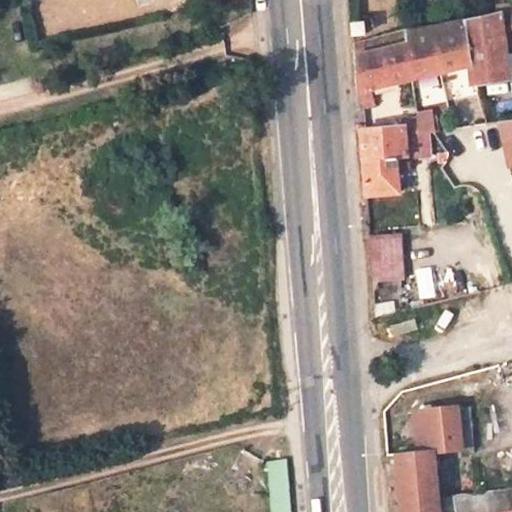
[(475,85),(510,79),(506,48),(511,46),(511,4),(498,6),(499,12),(409,32),(407,24),(355,43),(359,93),(472,66),(475,85)]
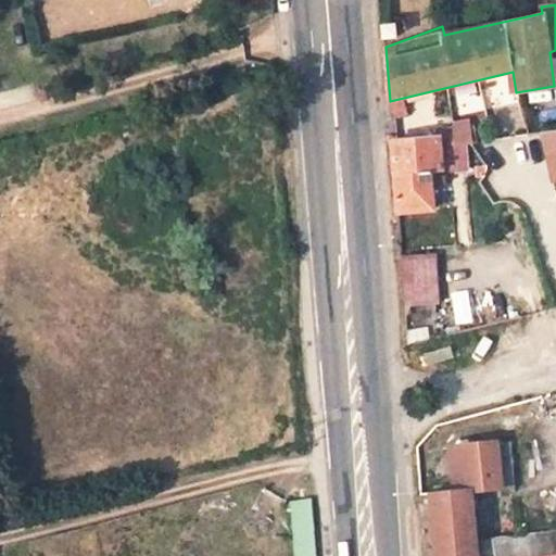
[(387,38),(387,26),(374,27),(375,39),(387,38)]
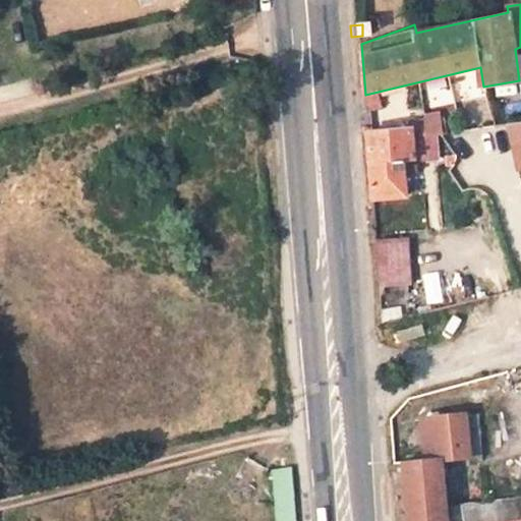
[(420,83),(422,108),(453,106),(451,80),(420,83)]
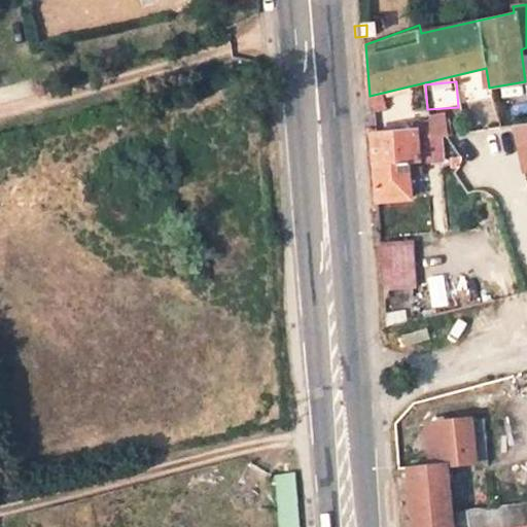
[(379,201),(411,198),(408,163),(442,159),(441,127),(418,128),(418,131),(374,134),(379,201)]
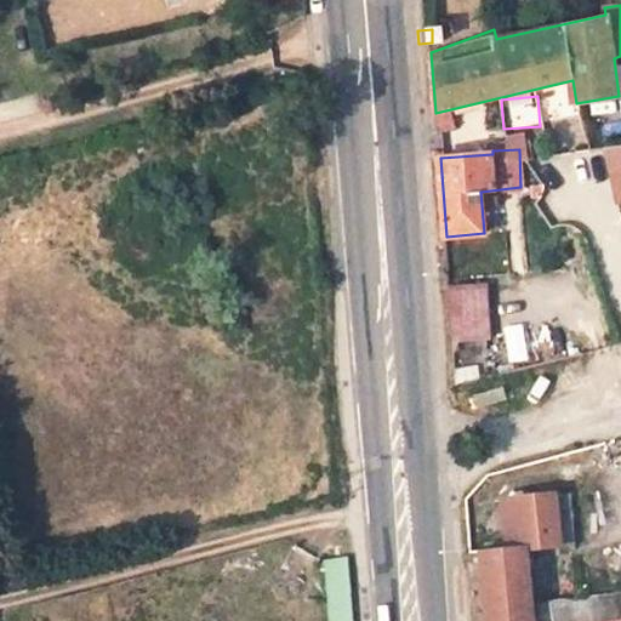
[(450,342),(490,340),(488,281),(448,284),(450,342)]
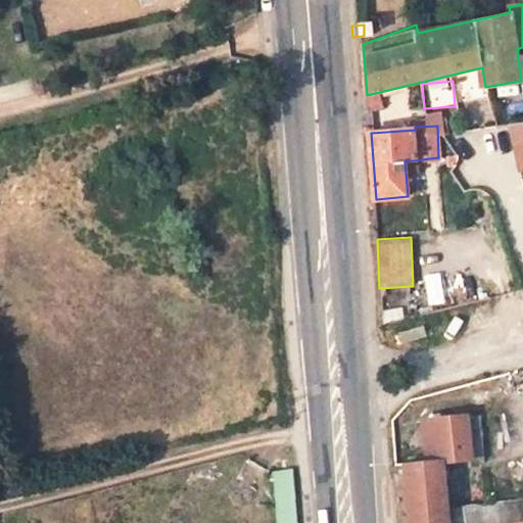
[(441,463),(485,458),(480,416),(425,421),(429,462),(407,465),(411,522),(481,522),(479,506),(446,509),(445,500),(444,488),(441,463)]
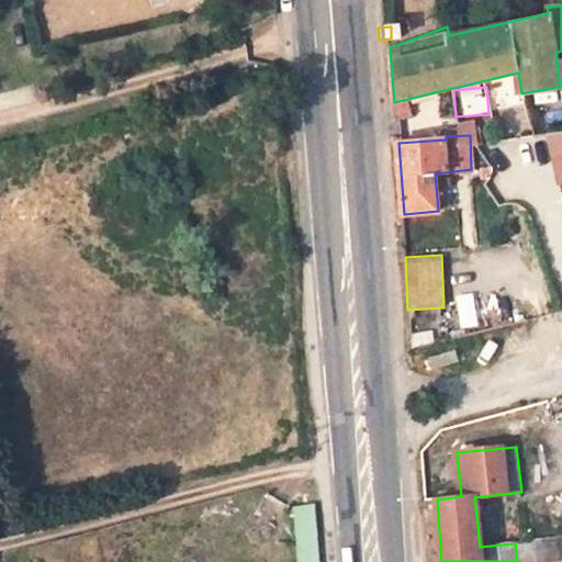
[(476,514),(489,513),(486,496),(474,497),(476,514)]
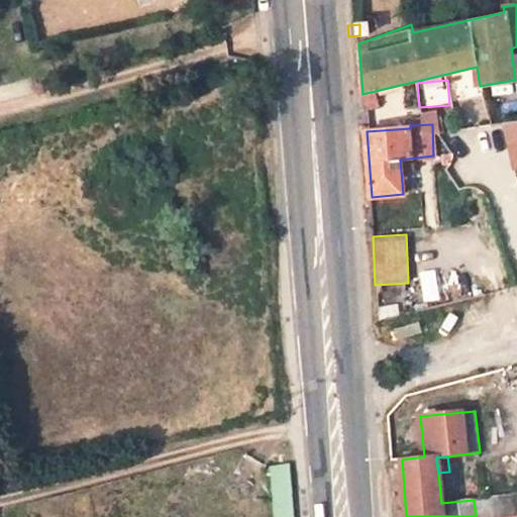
[(292,516),(289,464),(271,466),(273,516),(292,516)]
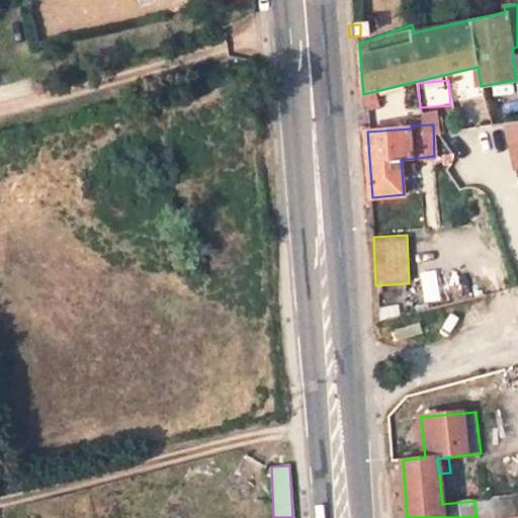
[(441,495),(449,494),(448,483),(440,484),(441,495)]
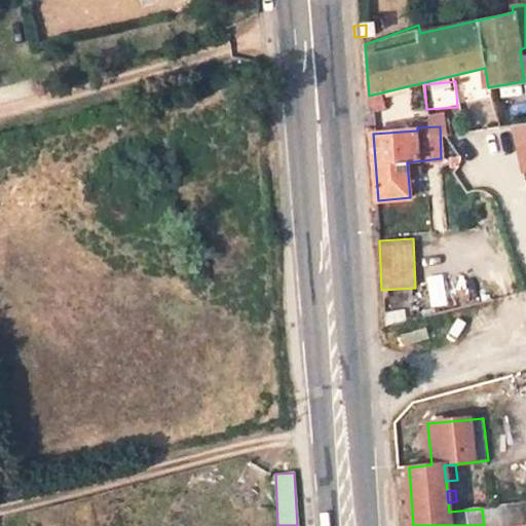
[(525,502),(482,509),(484,525),(509,525),(525,524),(525,502)]
